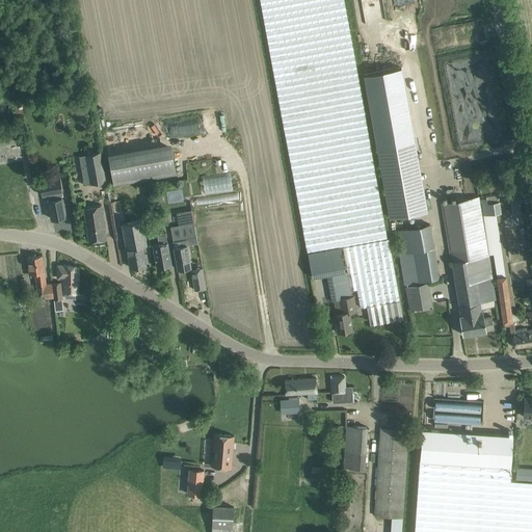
[(340,248),(344,272),(347,291),(351,290),(357,289),(361,308),(367,307),(370,324),(402,319),(401,309),(343,0),(260,0),(308,254),(340,248)]
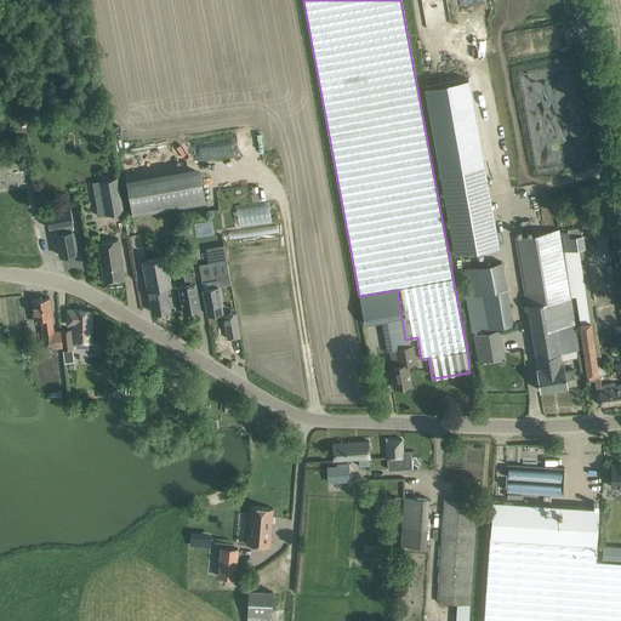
[(68,110),(58,112),(61,124),(70,121),(68,110)]
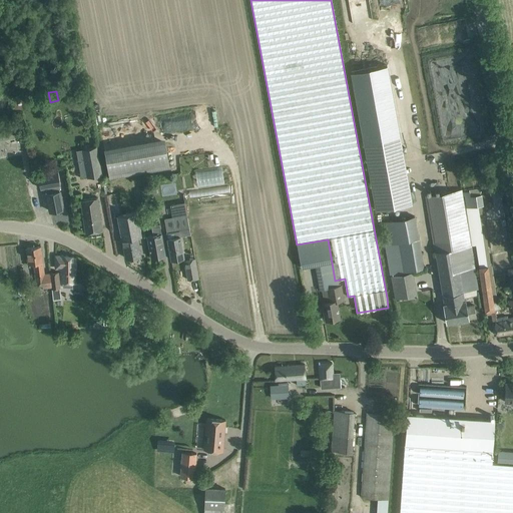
[(400,132),(363,138),(374,208),(411,202),(400,132)]
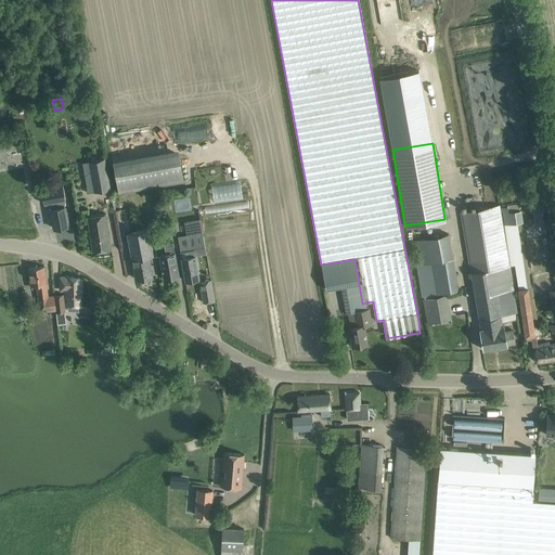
[(178,149),(113,159),(118,192),(183,180),(178,149)]
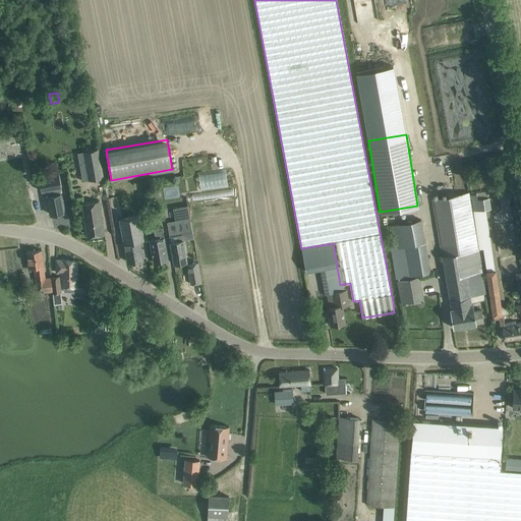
[(82,151),(88,180),(103,178),(98,149),(82,151)]
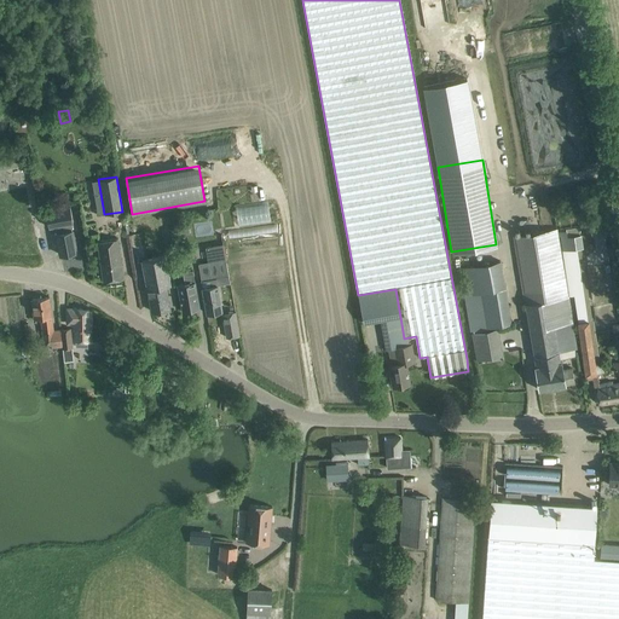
[(236,208),(239,226),(271,220),(267,202),(236,208)]
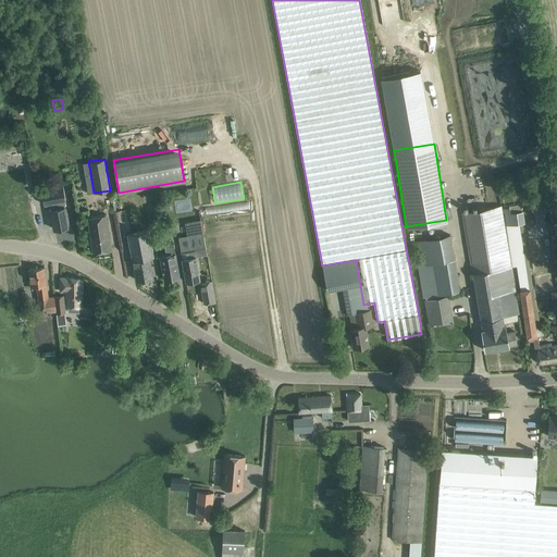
[(69,226),(66,215),(65,208),(64,208),(63,201),(65,201),(63,185),(41,189),(44,205),(49,203),(50,210),(54,230),(69,226)]
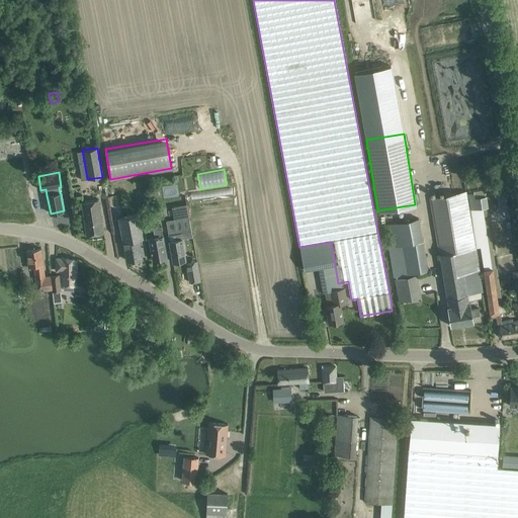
[(467,191),(471,209),(471,210),(480,209),(488,207),(485,188),(467,191)]
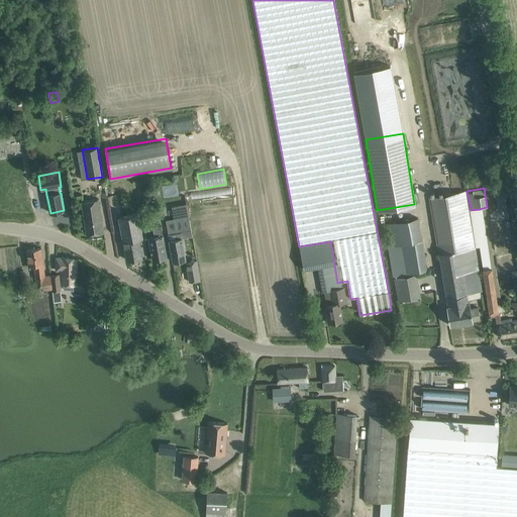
[(474,248),(476,248),(469,209),(468,210),(464,191),(429,197),(447,306),(446,306),(449,325),(472,322),(472,321),(480,320),(478,307),(471,309),(470,302),(469,302),(467,293),(481,291),(474,248)]
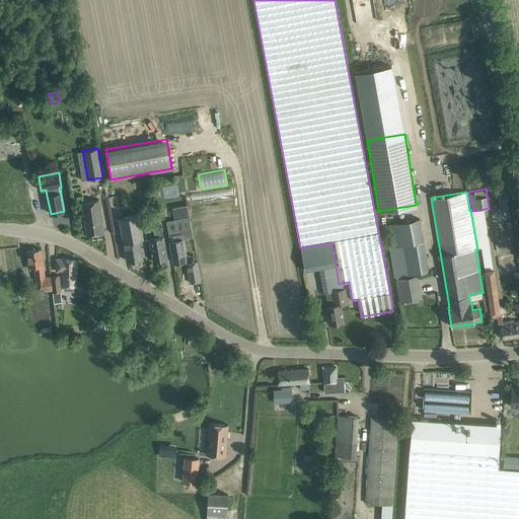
[(114,203),(119,218),(123,216),(118,201),(114,203)]
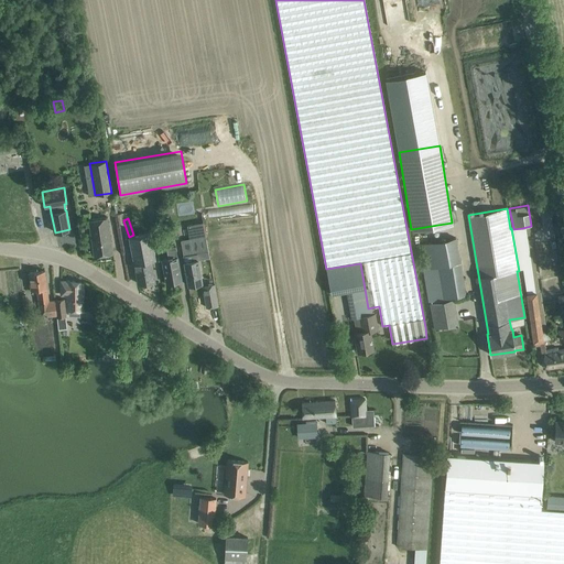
[(112,255),(111,243),(108,219),(89,221),(93,246),(94,257),(112,255)]
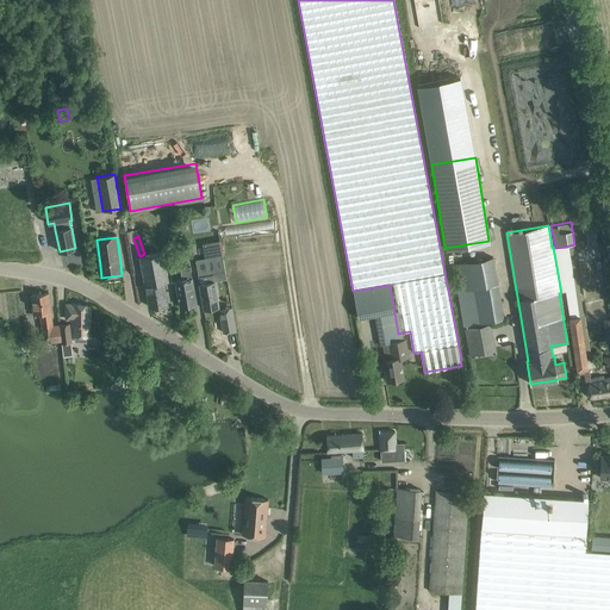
[(205,259),(194,260),(198,277),(212,274),(225,272),(219,241),(203,243),(205,259)]
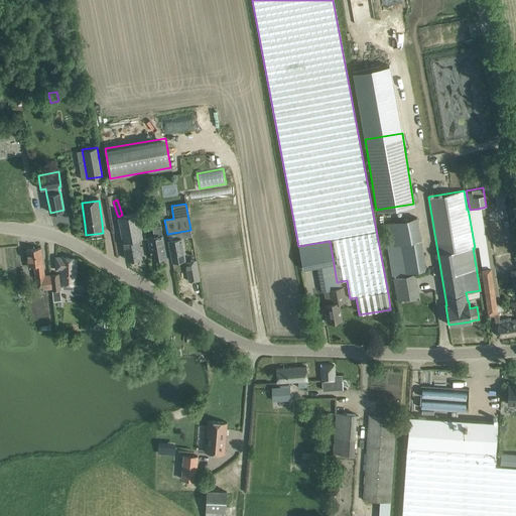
[(470,210),(470,209),(468,209),(475,248),(480,247),(483,270),(494,268),(485,212),(479,213),(478,209),(470,210)]
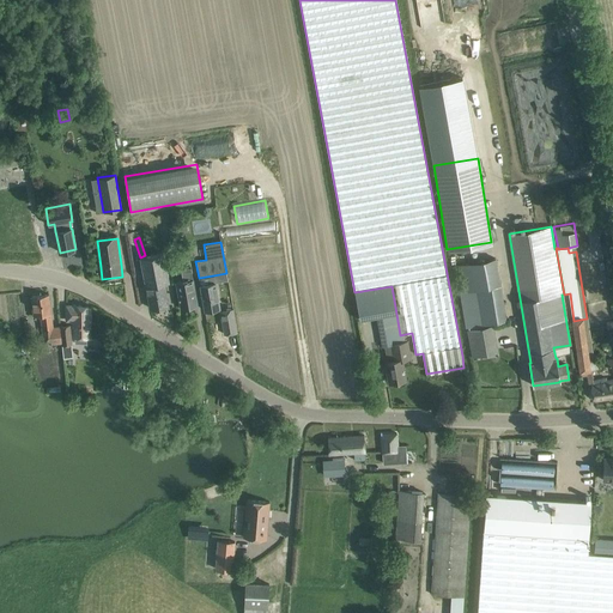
[(167,271),(163,253),(141,258),(149,297),(151,309),(168,305),(164,284),(169,283),(167,271)]
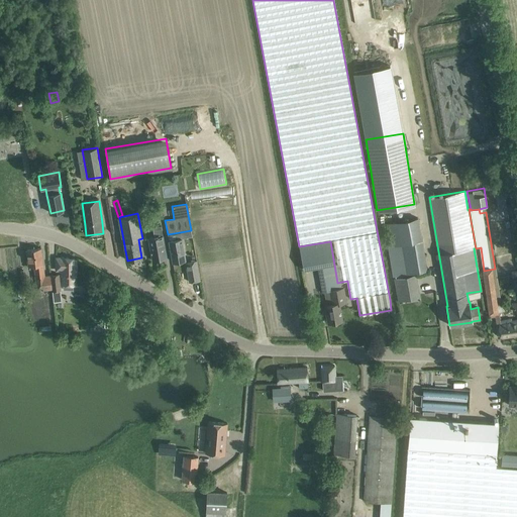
[(390,244),(422,237),(418,217),(387,224),(390,244)]
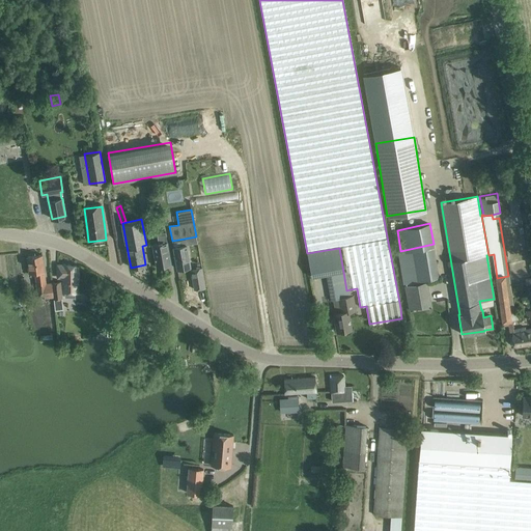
[(171,264),(169,254),(166,230),(157,232),(159,242),(152,243),(155,256),(156,267),(171,264)]
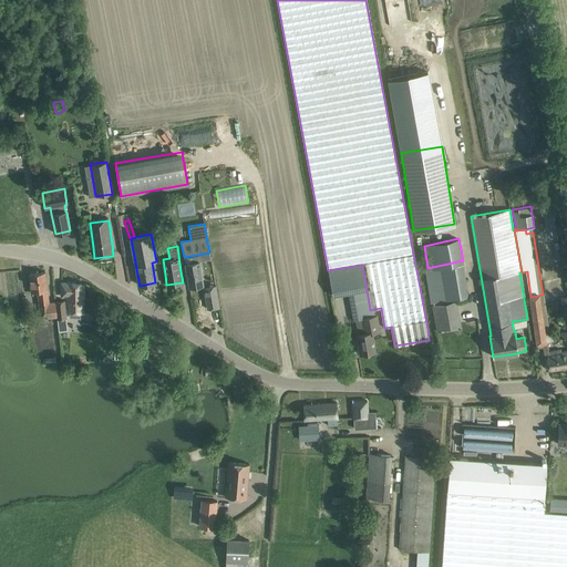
[(203,285),(202,274),(199,261),(185,264),(187,276),(189,287),(203,285)]
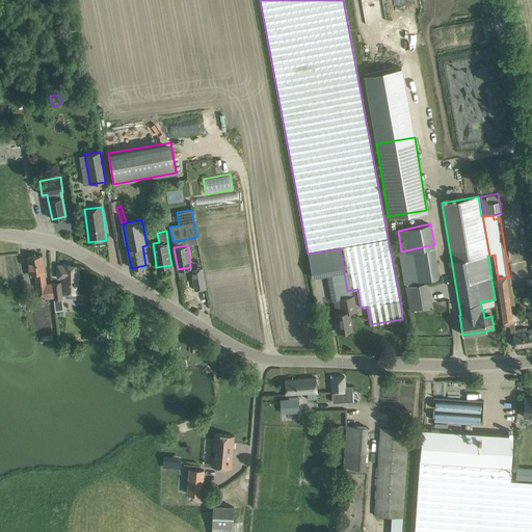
[(326,275),(344,272),(340,248),(308,254),(311,267),(312,277),(326,275)]
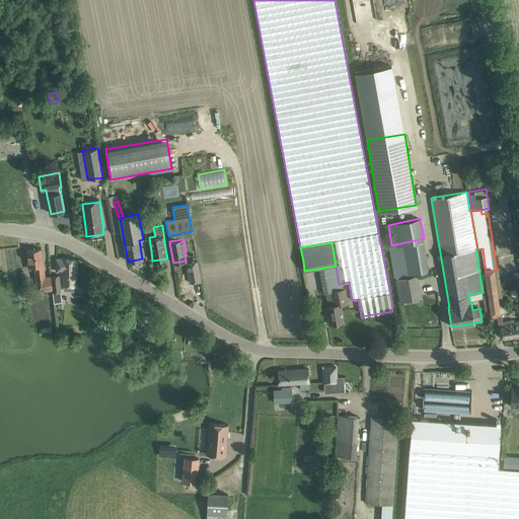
[(36,292),(52,291),(50,277),(45,277),(43,258),(41,249),(26,250),(28,268),(33,268),(36,292)]
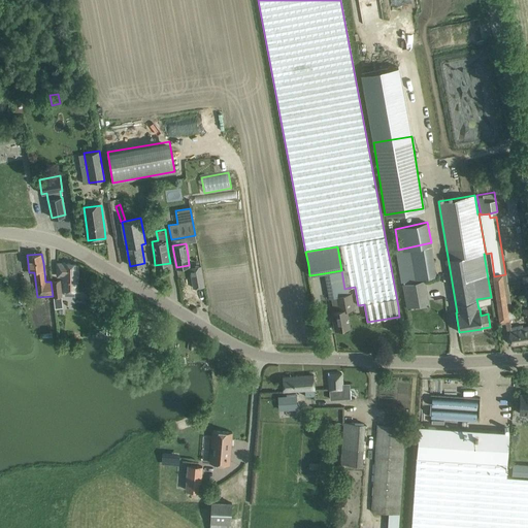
[(58,263),(57,277),(62,277),(62,291),(64,291),(64,296),(74,296),(74,291),(76,291),(76,264),(63,262),(62,264),(58,263)]
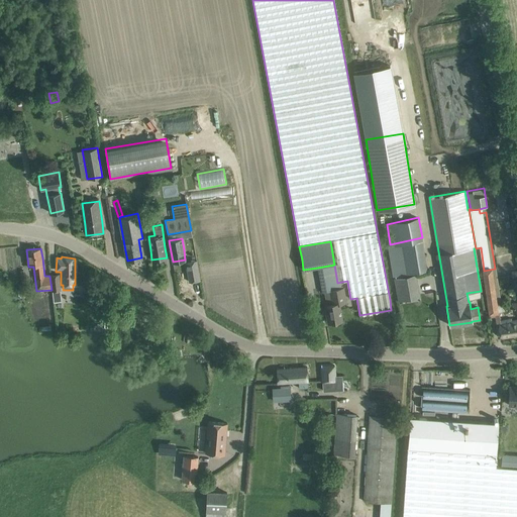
[(197,260),(185,262),(189,282),(200,280),(197,260)]
